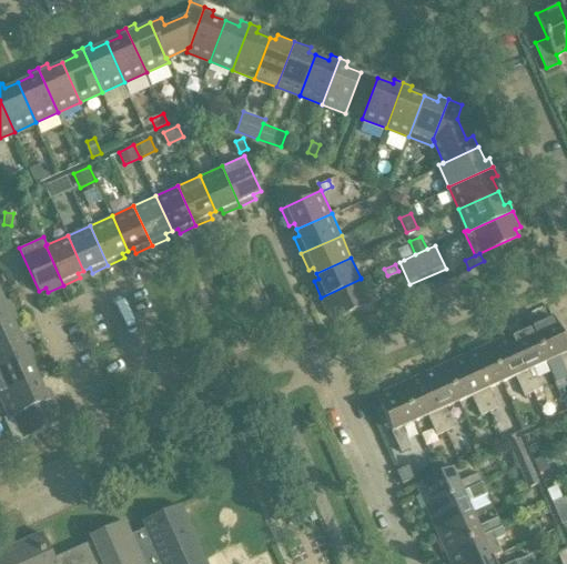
[(361,278),(361,279),(321,298),(328,313),(333,311),(336,318),(380,299),(370,274),(361,278)]
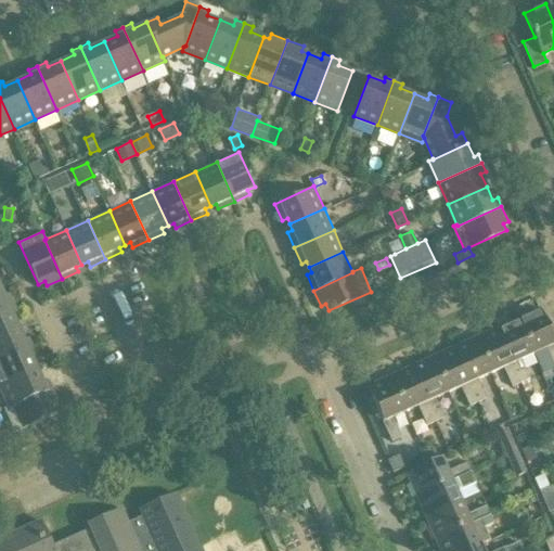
[(0,307),(14,300),(10,293),(5,295),(0,282),(0,307)]
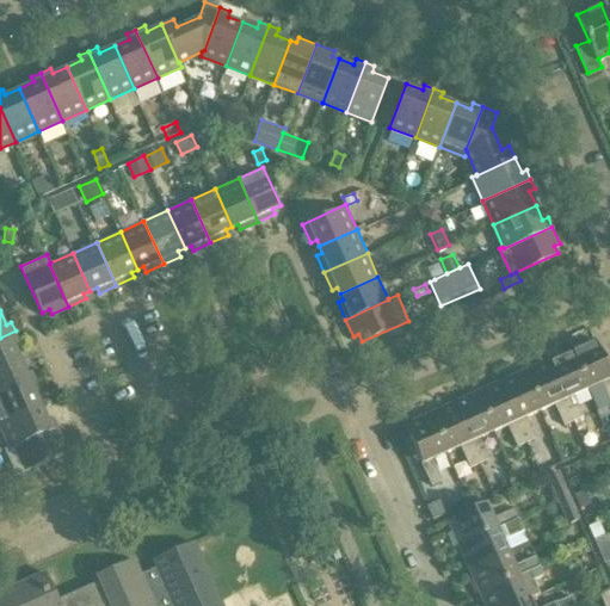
[(19,340),(16,331),(0,338),(0,365),(20,357),(14,342),(19,340)]
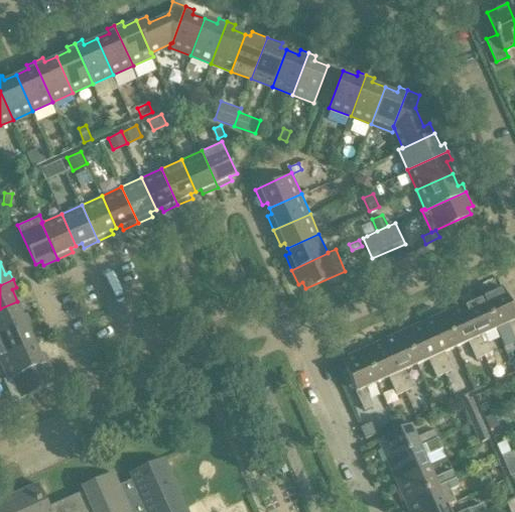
[(514,311),(503,284),(482,293),(496,327),(508,321),(514,336),(514,311)]
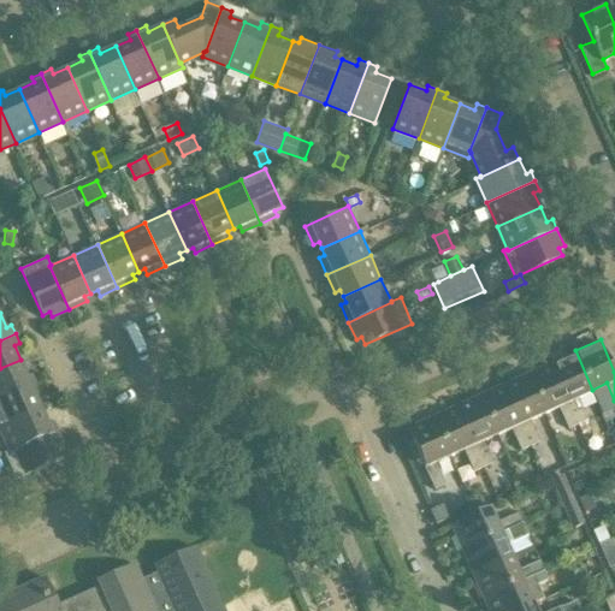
[(575,350),(551,361),(579,422),(589,417),(579,396),(592,390),(575,350)]
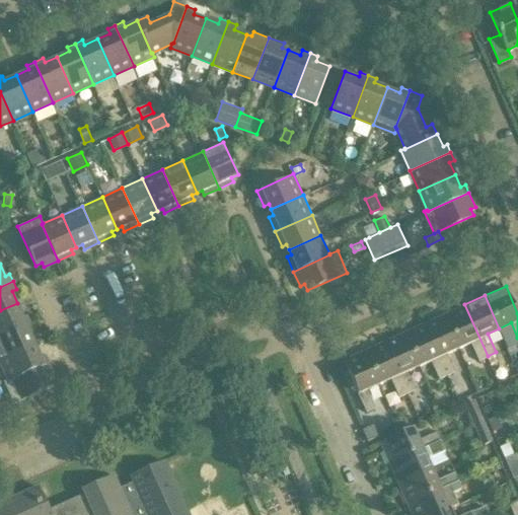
[(17,303),(0,310),(0,335),(31,321),(27,313),(23,315),(17,303)]
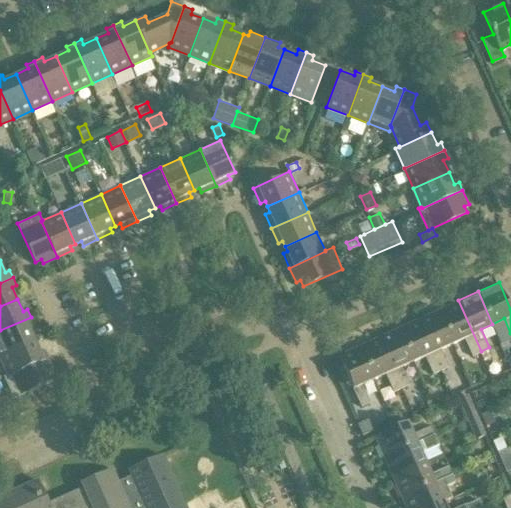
[(458,300),(438,309),(453,341),(465,336),(473,354),(481,351),(458,300)]
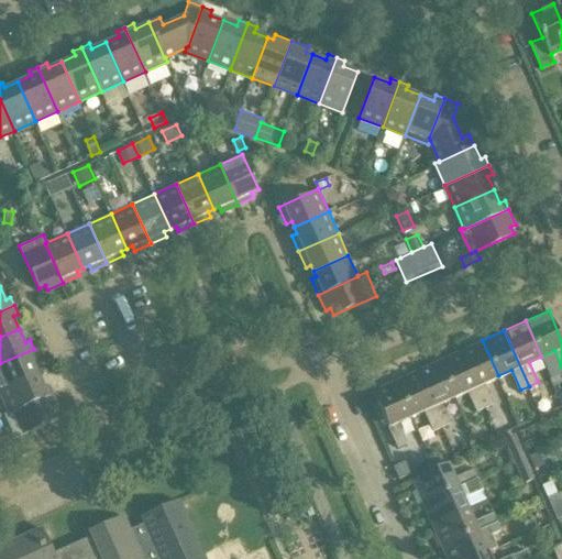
[(498,375),(482,340),(461,350),(485,405),(494,402),(485,382),(498,375)]
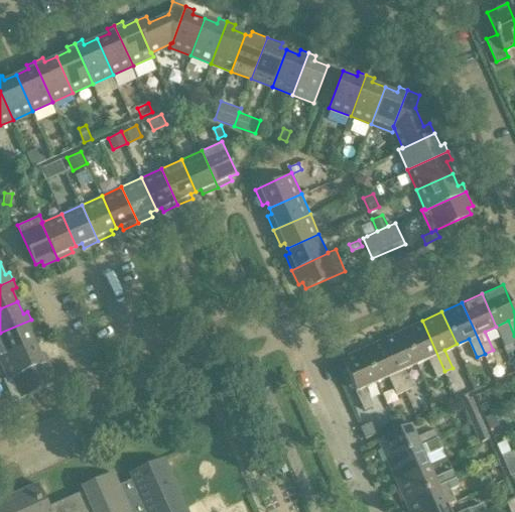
[(34,328),(31,320),(0,333),(0,357),(35,342),(30,330),(34,328)]
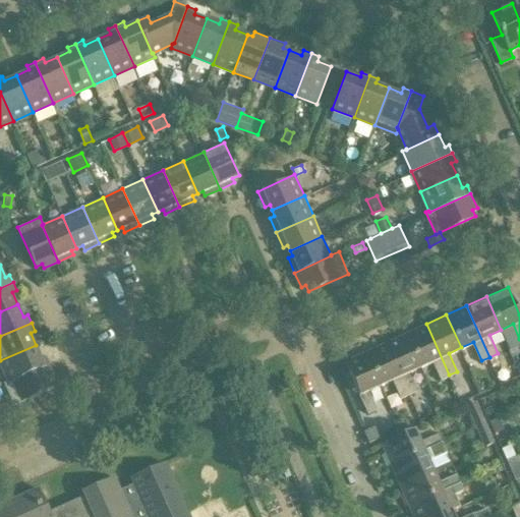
[(449,375),(426,324),(406,333),(421,365),(432,360),(441,379),(449,375)]
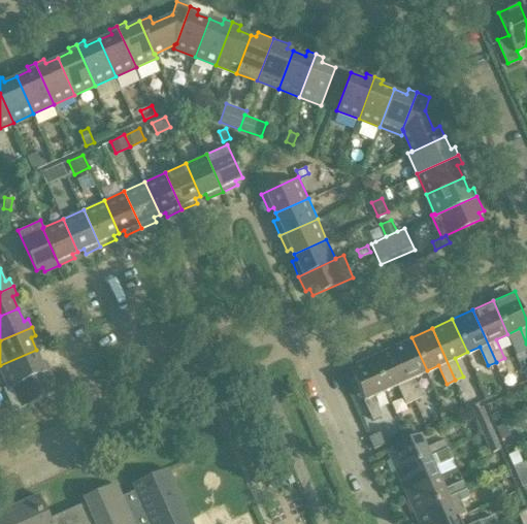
[(427,370),(412,337),(392,346),(415,398),(423,395),(415,377),(427,370)]
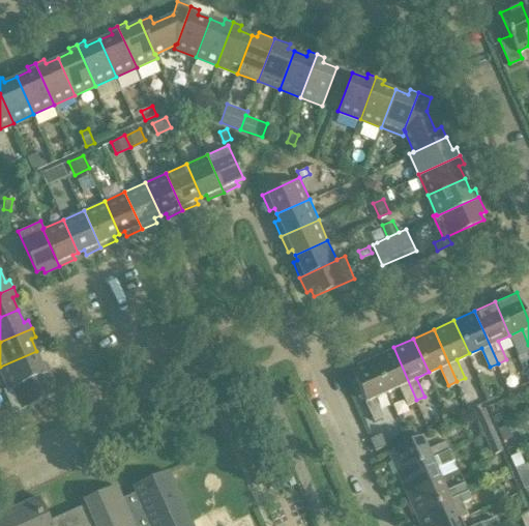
[(416,400),(393,347),(373,357),(387,390),(400,385),(408,404),(416,400)]
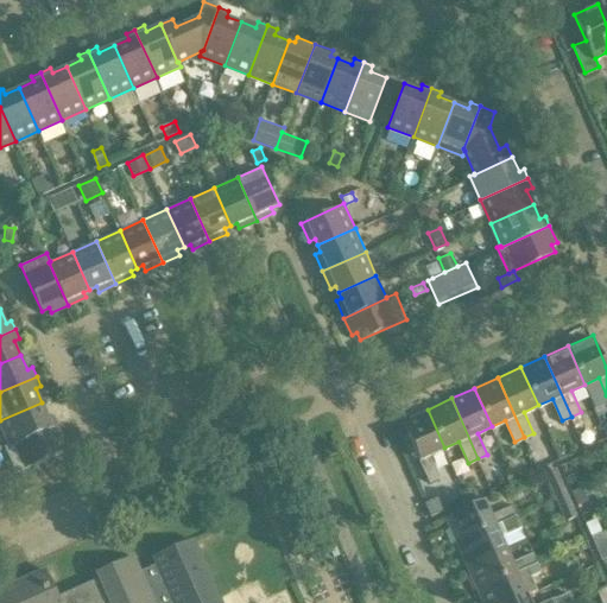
[(42,402),(0,420),(0,423),(8,443),(10,445),(57,424),(54,414),(49,417),(42,402)]
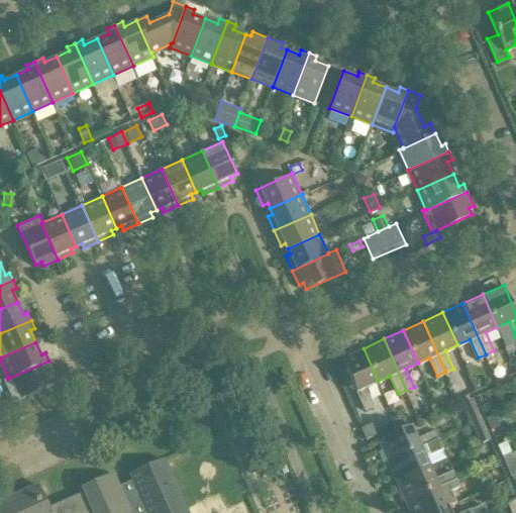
[(378,381),(364,348),(342,357),(365,408),(375,404),(366,386),(378,381)]
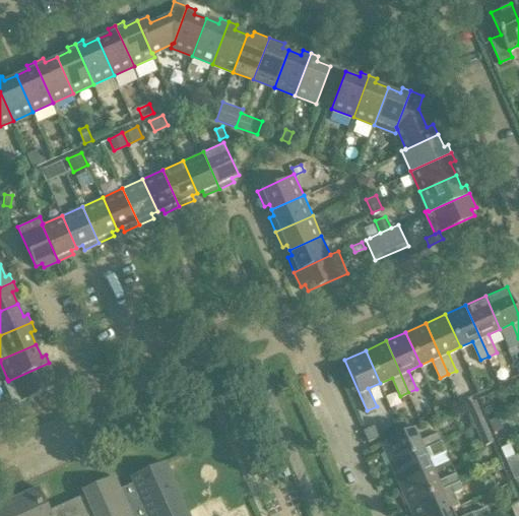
[(8,381),(7,379),(4,381),(14,403),(54,385),(52,379),(56,377),(49,363),(8,381)]
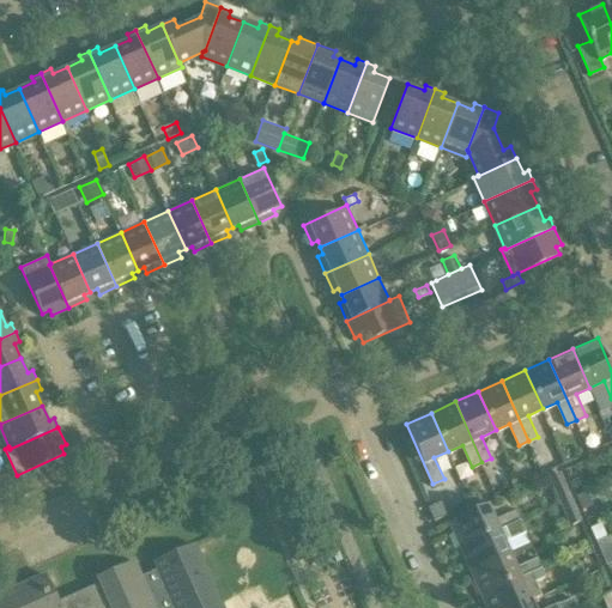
[(561,500),(573,494),(562,470),(549,475),(561,500)]
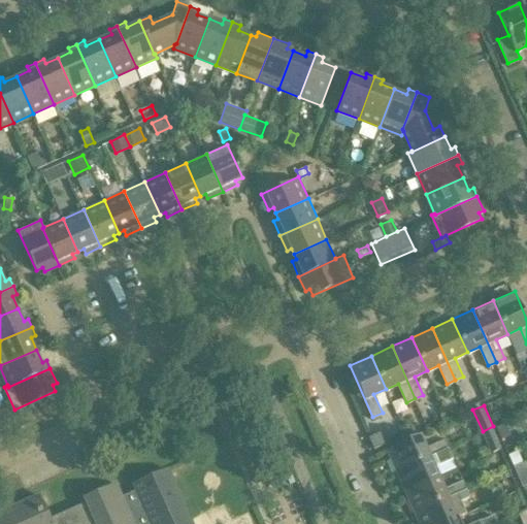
[(505,422),(496,426),(501,437),(511,433),(505,422)]
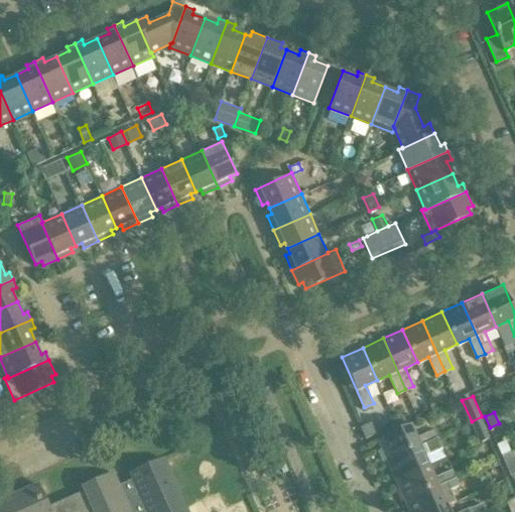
[(491,436),(482,416),(472,421),(480,440),(491,436)]
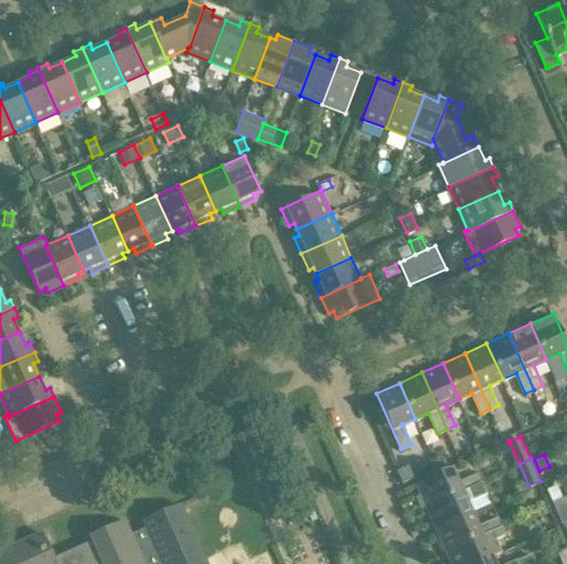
[(403,481),(415,475),(409,463),(397,469),(403,481)]
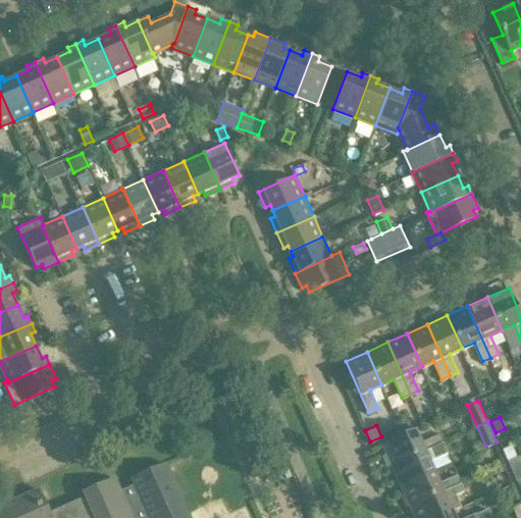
[(393,464),(444,441),(439,432),(421,441),(415,427),(382,443),(393,464)]
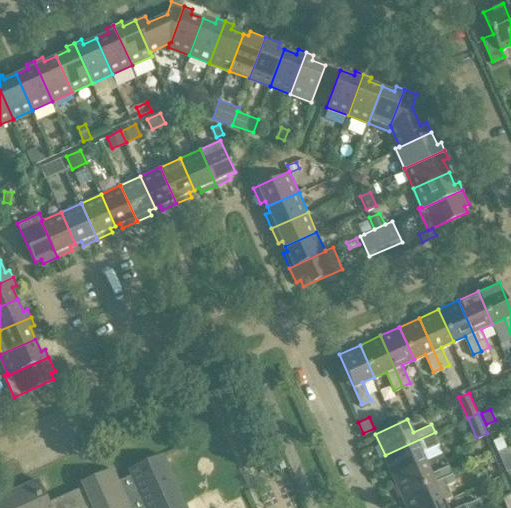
[(435,432),(385,455),(393,475),(426,460),(422,452),(440,444),(438,440),(435,432)]
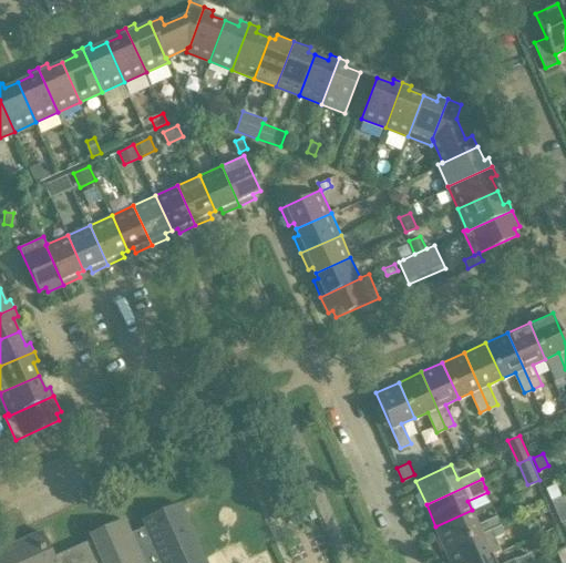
[(546,488),(553,501),(562,497),(556,483),(546,488)]
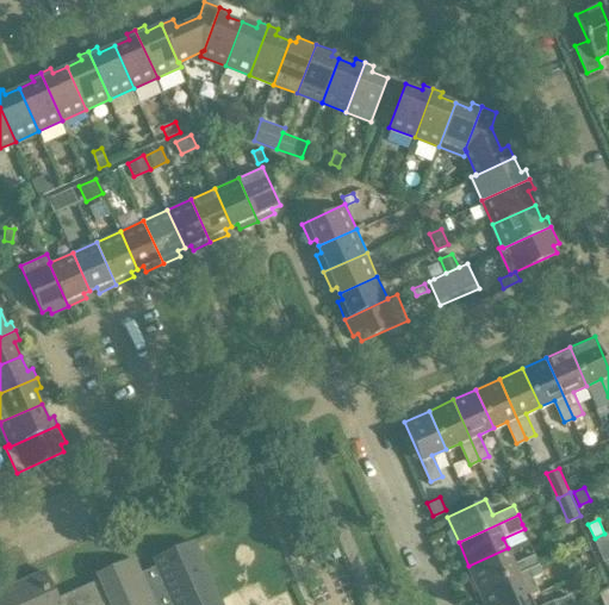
[(604,534),(595,538),(601,553),(608,549),(608,536),(607,532),(604,534)]
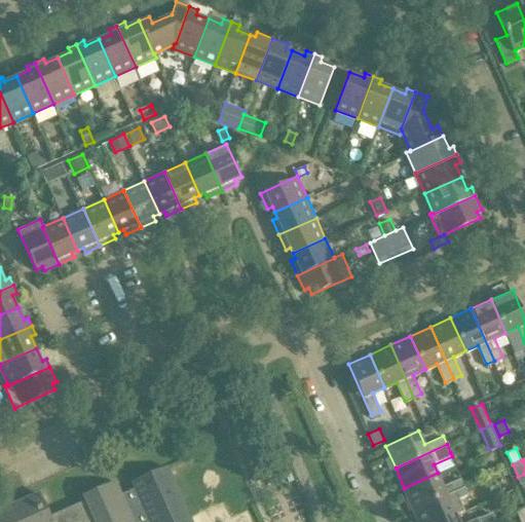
[(193,521),(169,465),(167,464),(134,480),(136,486),(122,492),(116,479),(84,493),(86,498),(50,514),(40,490),(0,508),(0,521),(193,521)]
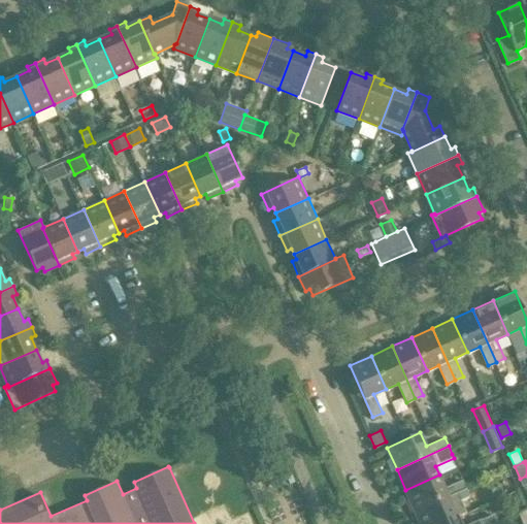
[(439,475),(405,490),(415,511),(466,486),(463,478),(445,487),(439,475)]
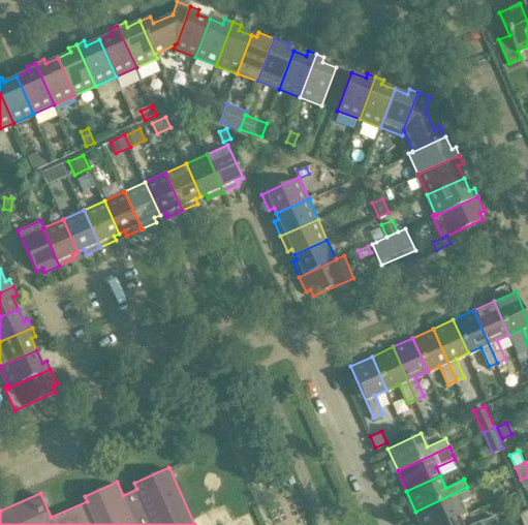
[(467,487),(415,512),(422,524),(438,524),(458,516),(467,512),(462,499),(471,495),(467,487)]
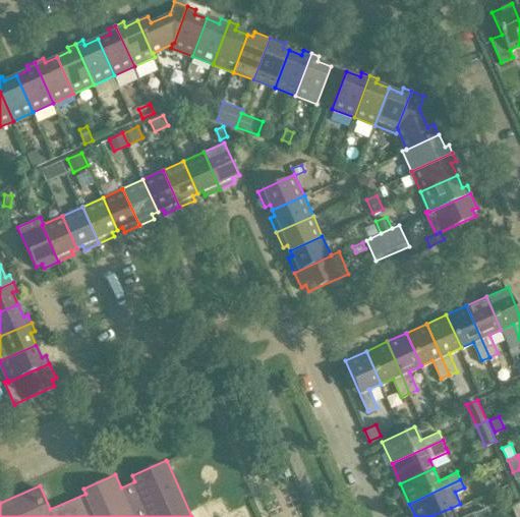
[(455,516),(451,508),(431,516),(484,516),(492,514),(488,506),(475,512),(463,516),(455,516)]
